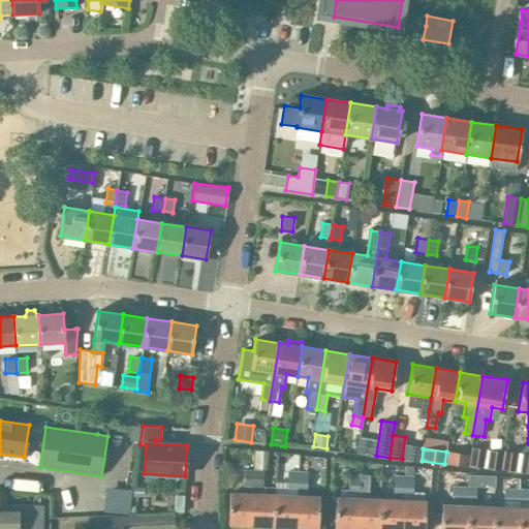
[(468,467),(486,469),(489,450),(471,448),(468,467)]
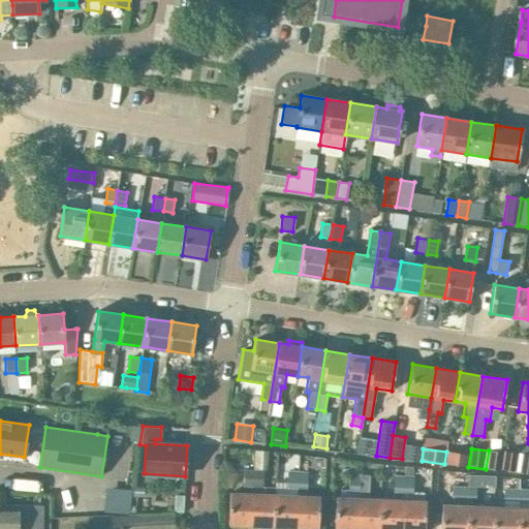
[(489,449),(489,450),(486,469),(502,471),(504,452),(489,449)]
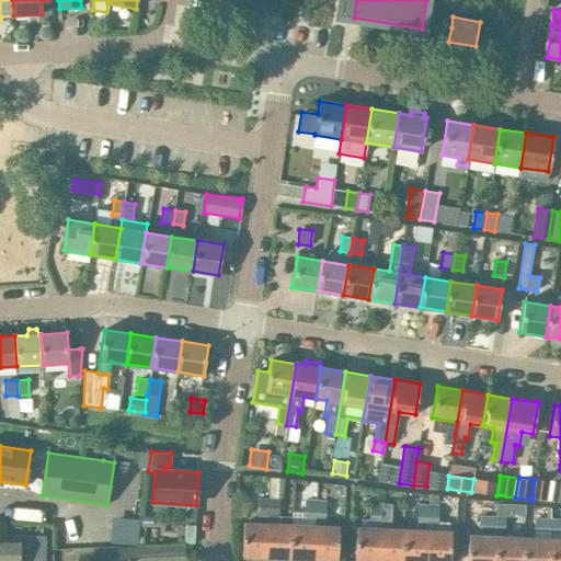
[(283,478),(268,478),(268,497),(283,497),(283,478)]
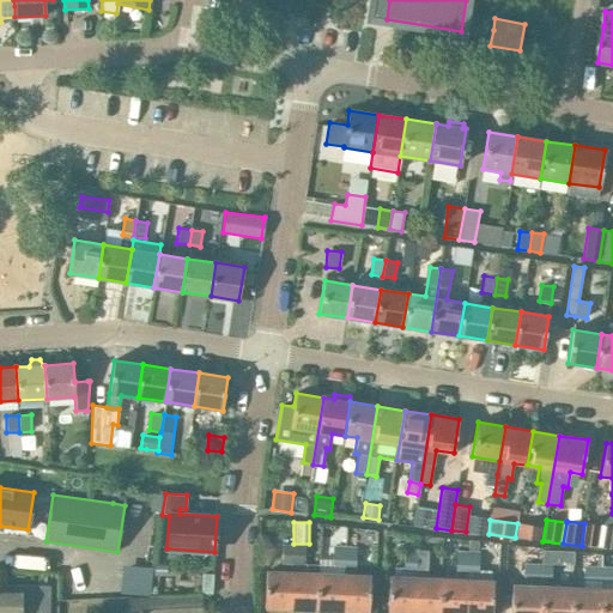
[(515,538),(542,541),(545,527),(517,523),(515,538)]
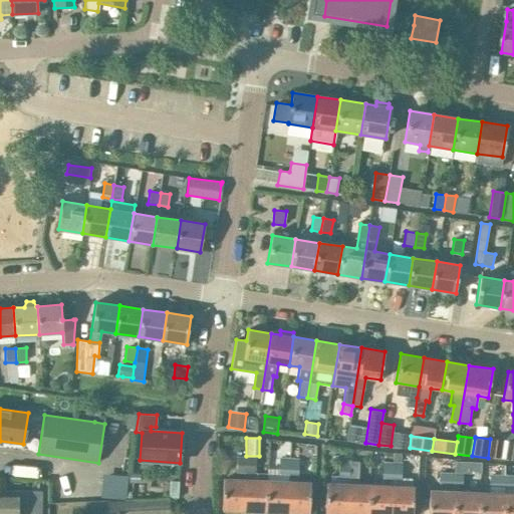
[(490,439),(488,458),(504,460),(513,461),(513,442),(507,441),(505,441),(490,439)]
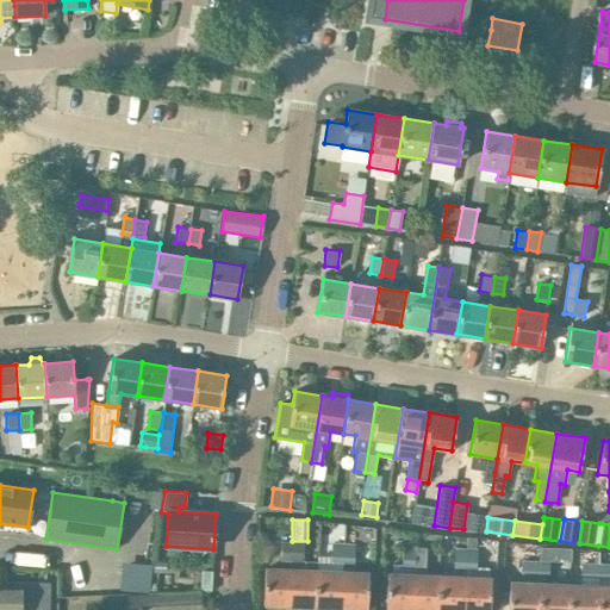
[(280,562),(290,562),(292,562),(292,542),(280,542),(280,562)]
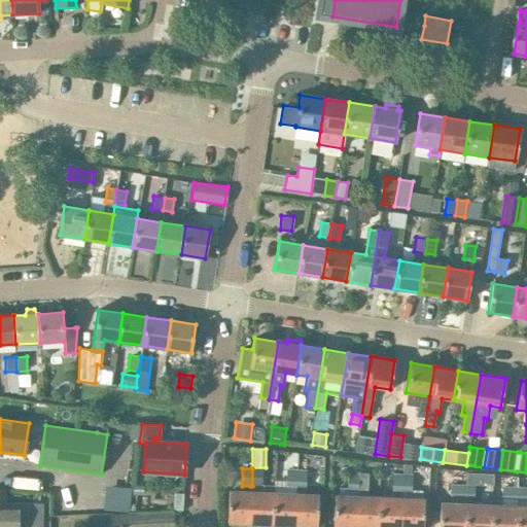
[(252,486),(262,486),(262,468),(252,468),(252,486)]
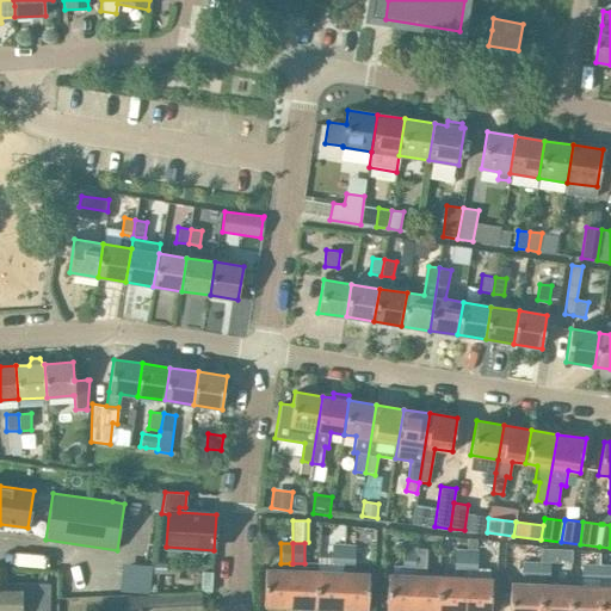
[(331,565),(344,565),(344,544),(332,543),(331,565)]
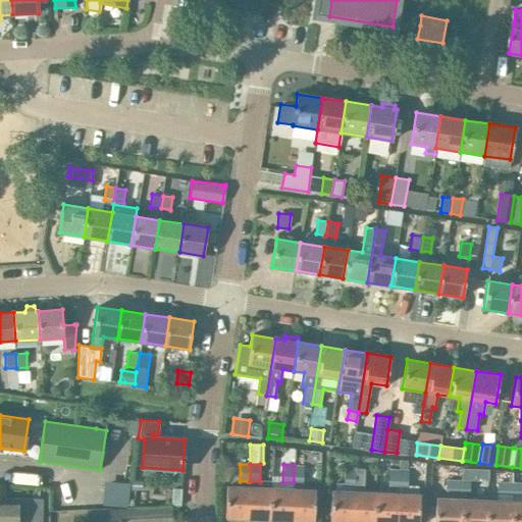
[(294,465),(294,482),(303,483),(304,465),(294,465)]
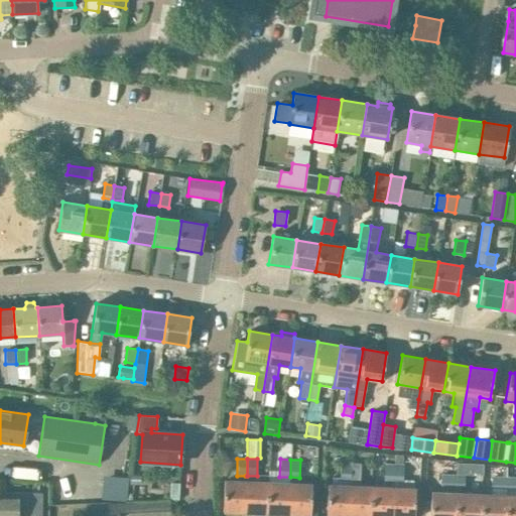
[(340,480),(351,480),(351,463),(341,463),(340,480)]
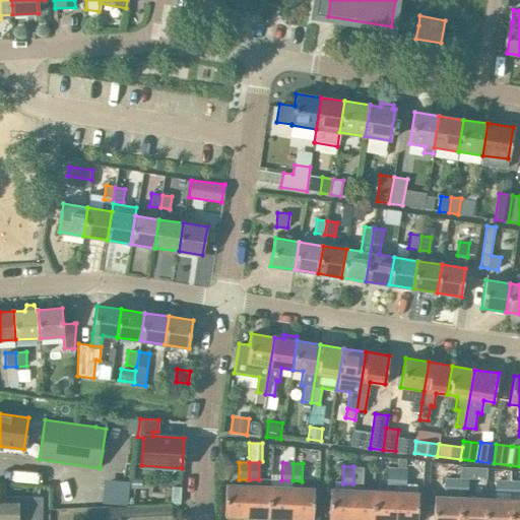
[(352,490),(350,519),(373,519),(375,491),(363,490),(363,484),(363,478),(364,466),(353,466),(353,483),(352,490)]
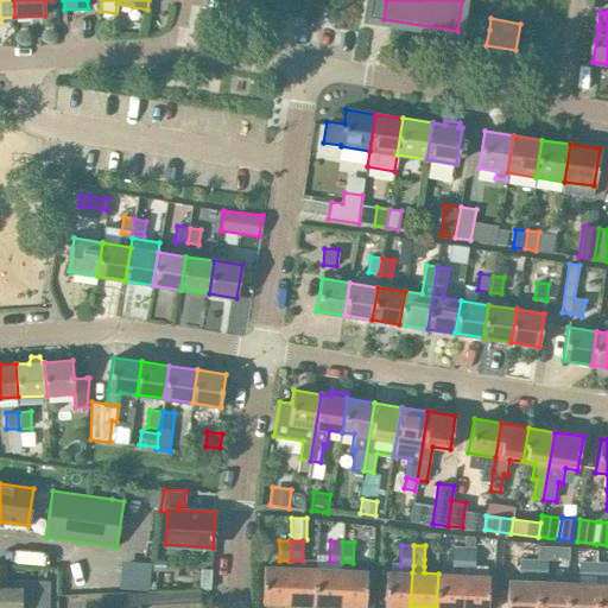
[(451,567),(463,568),(464,546),(451,545),(451,567)]
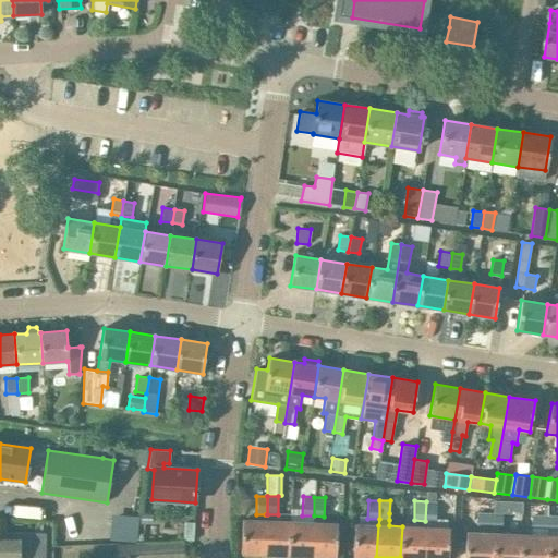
[(425,521),(436,521),(437,501),(426,501),(425,521)]
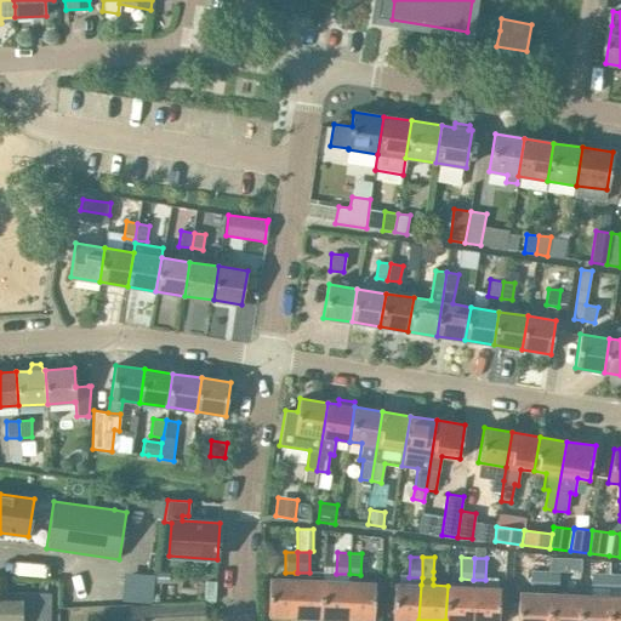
[(551,558),(551,571),(559,573),(565,573),(565,558),(551,558)]
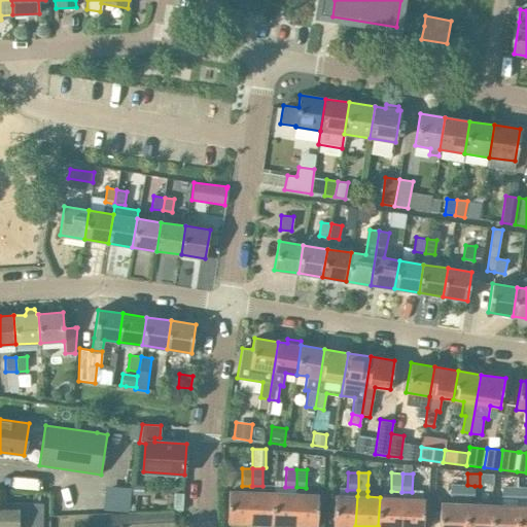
[(466,497),(467,485),(451,485),(451,497),(466,497)]
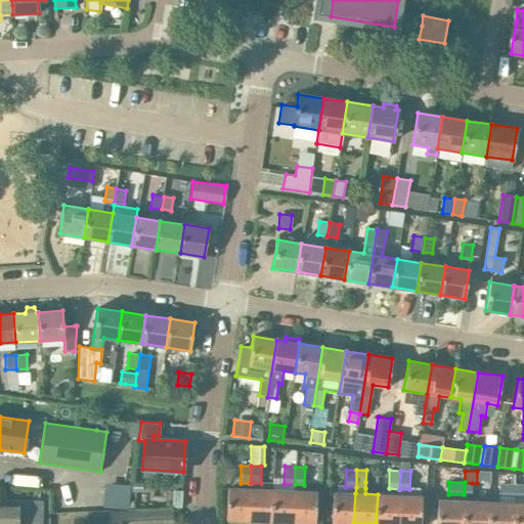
[(472,483),(465,482),(464,494),(480,494),(480,483),(477,483),(472,483)]
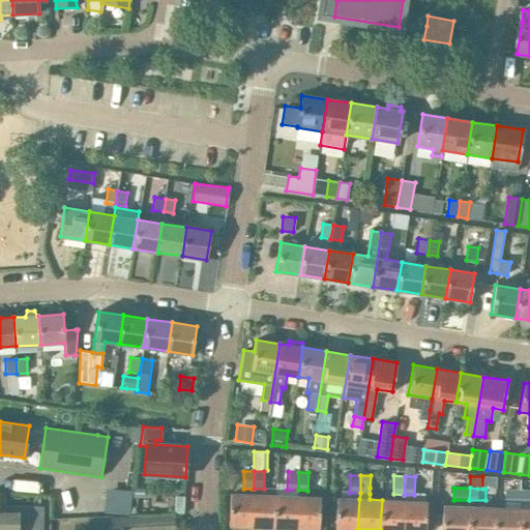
[(495,507),(493,529),(519,529),(521,502),(522,489),(505,488),(504,508),(495,507)]
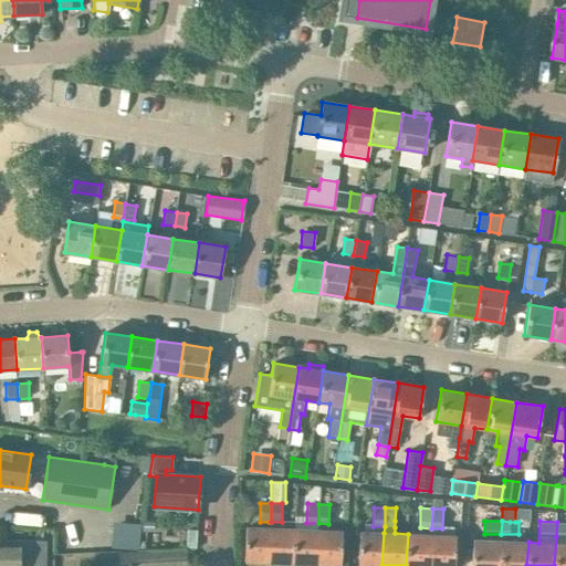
[(143,522),(143,532),(154,533),(154,522),(143,522)]
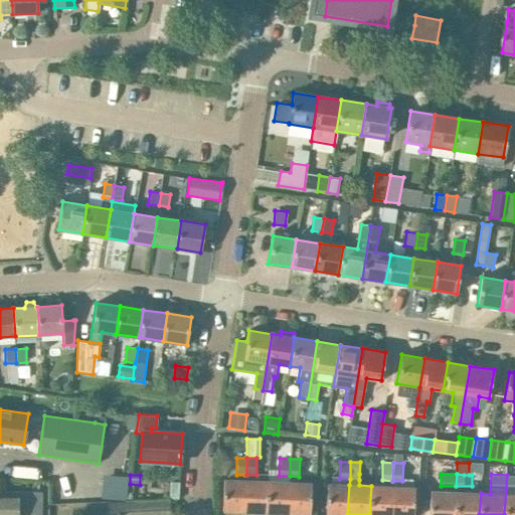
[(506,488),(504,514),(514,514),(514,475),(507,475),(506,488)]
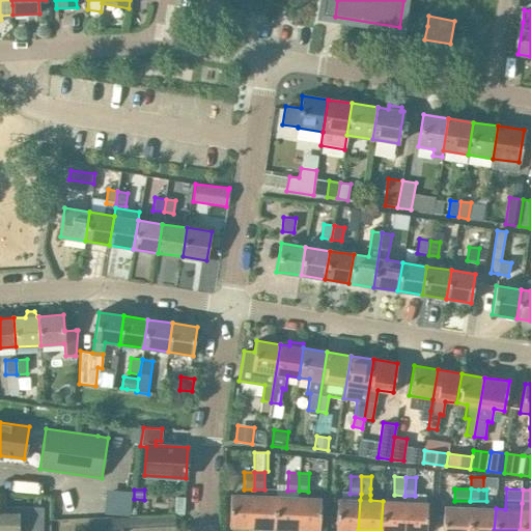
[(44,530),(44,507),(34,507),(19,507),(19,506),(4,506),(4,495),(0,494),(0,530),(44,530)]
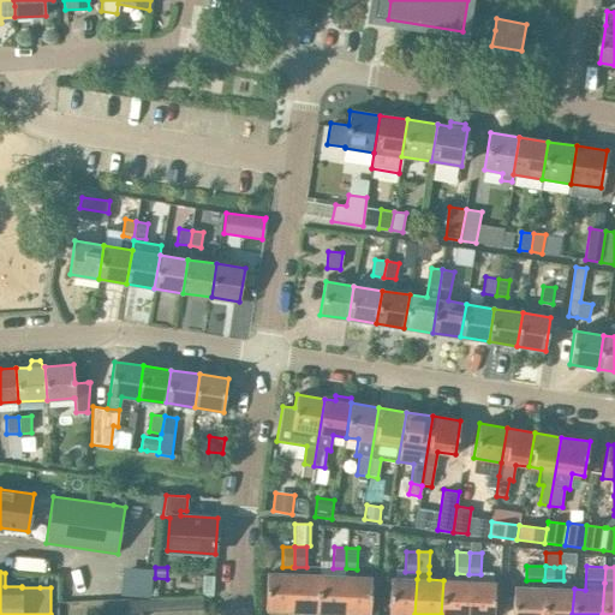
[(266,610),(292,611),(293,573),(267,572),(266,610)]
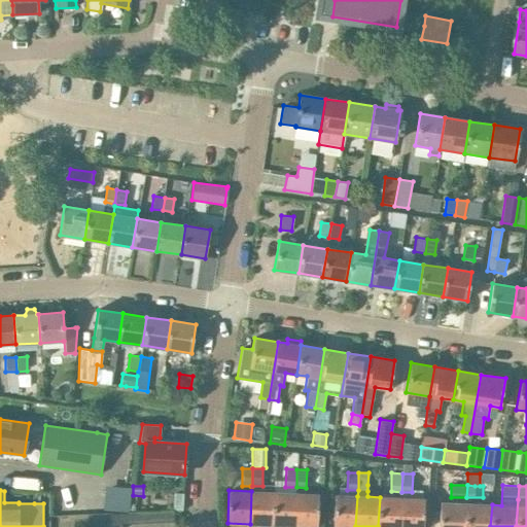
[(272,525),(274,492),(251,491),(250,524),(272,525)]
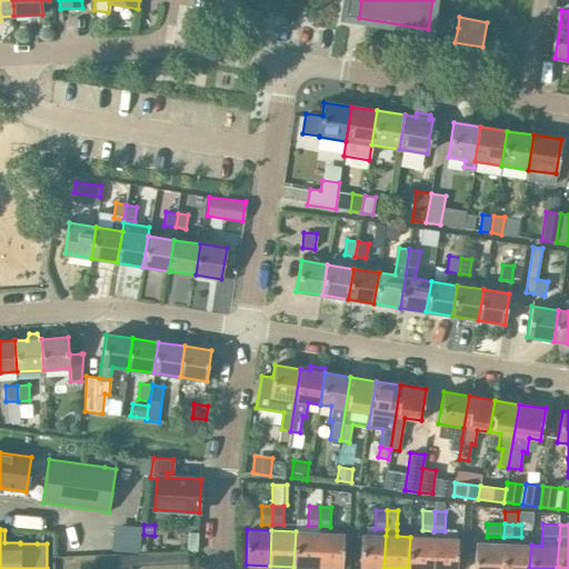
[(318,568),(319,532),(296,531),(293,567),(318,568)]
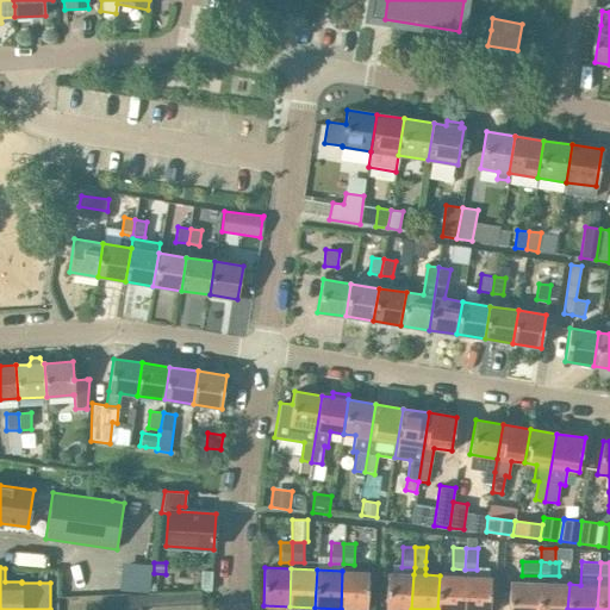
[(342,571),(341,609),(367,609),(368,572),(342,571)]
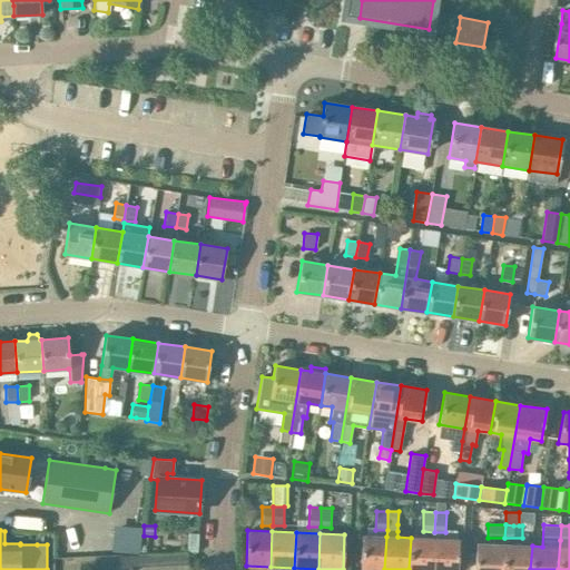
[(384,569),(386,537),(362,536),(360,569),(384,569)]
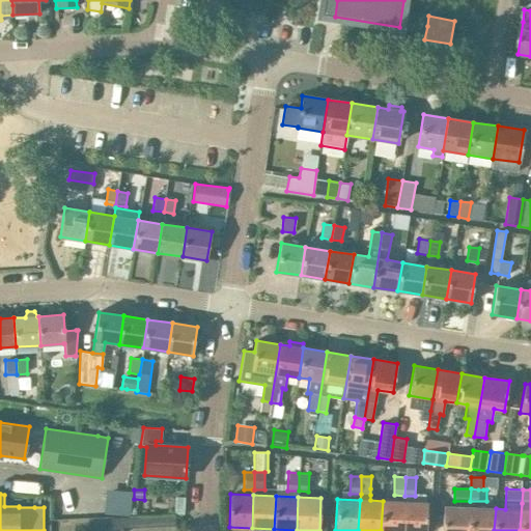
[(402,530),(404,502),(383,501),(381,530),(402,530)]
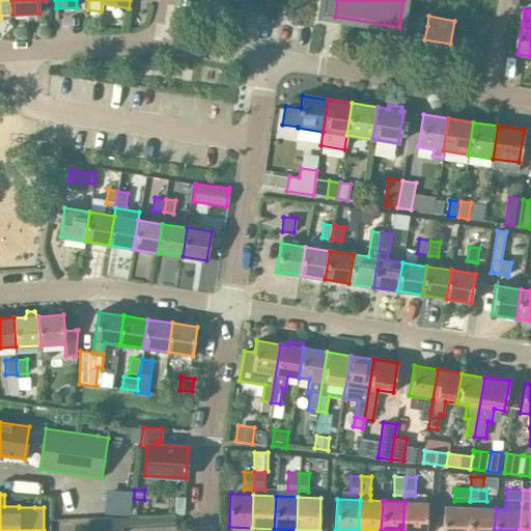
[(404,502),(402,530),(425,530),(427,503),(404,502)]
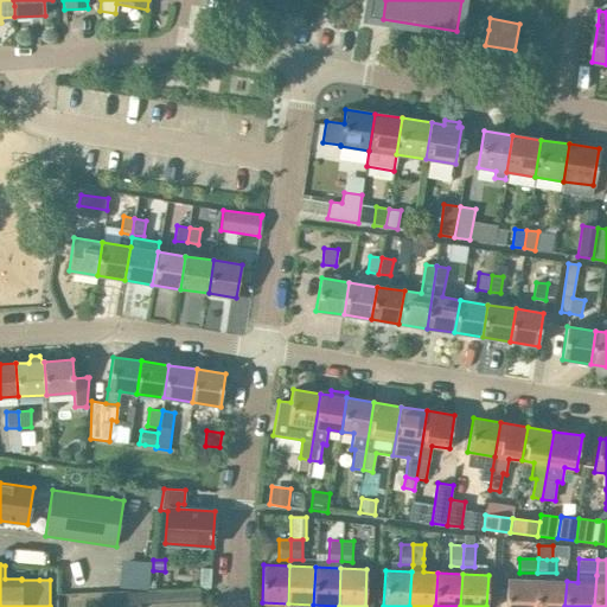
[(535,606),(537,580),(506,579),(505,606),(535,606)]
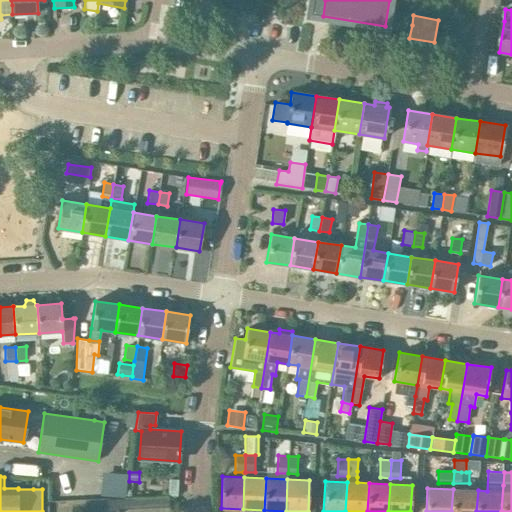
[(451,511),(476,511),(478,490),(453,489),(451,511)]
